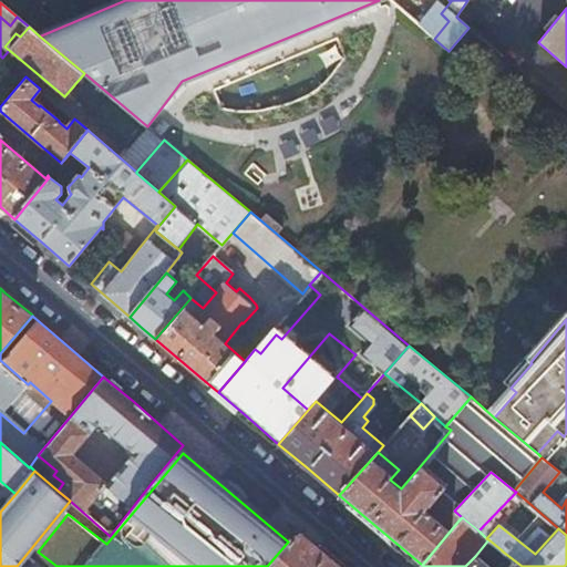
[(334,566),(331,564),(307,544),(295,533),(292,536),(288,542),(268,566),(334,566)]
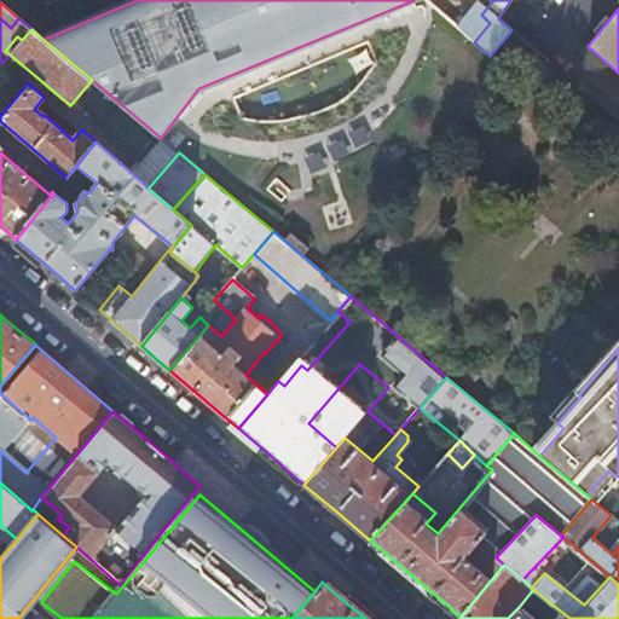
[(23,618),(58,618),(38,602),(23,618)]
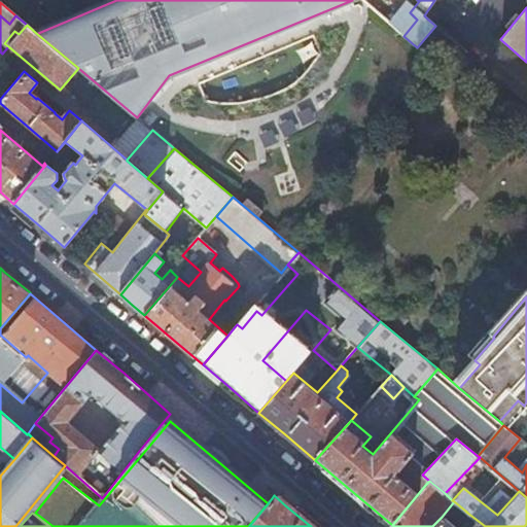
[(487,526),(485,526),(467,513),(456,526),(453,526),(442,517),(432,526),(487,526)]
